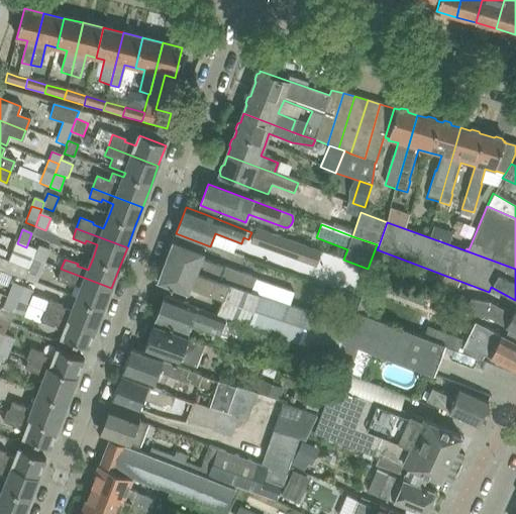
[(321,252),(255,230),(250,245),(316,269),(321,252)]
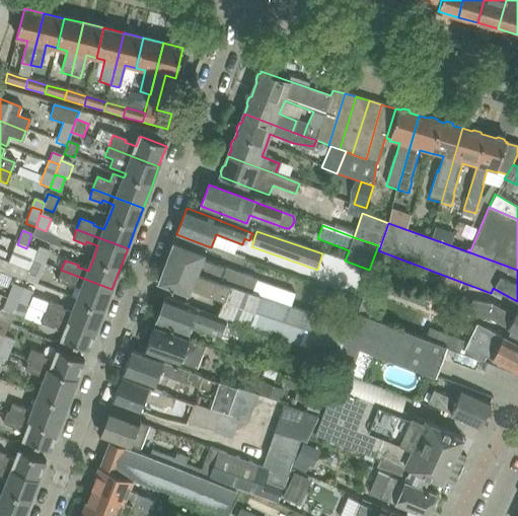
[(206,251),(194,246),(174,239),(166,262),(290,309),(290,307),(294,296),(256,282),(257,280),(203,259),(206,251)]
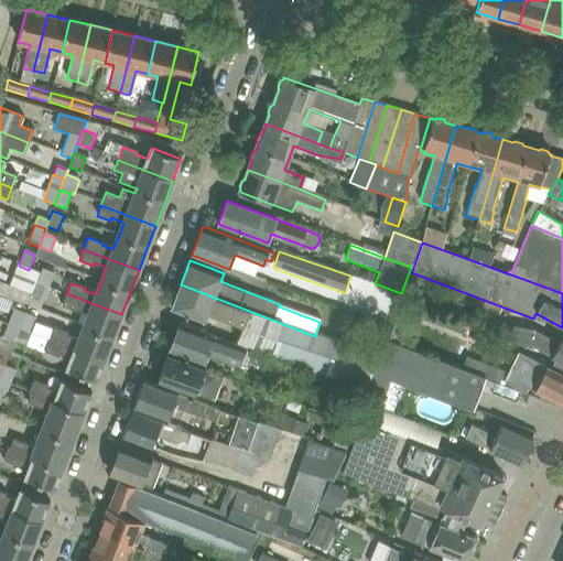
[(0,294),(28,306),(28,304),(36,282),(40,273),(29,270),(19,266),(17,265),(9,286),(0,281),(0,294)]
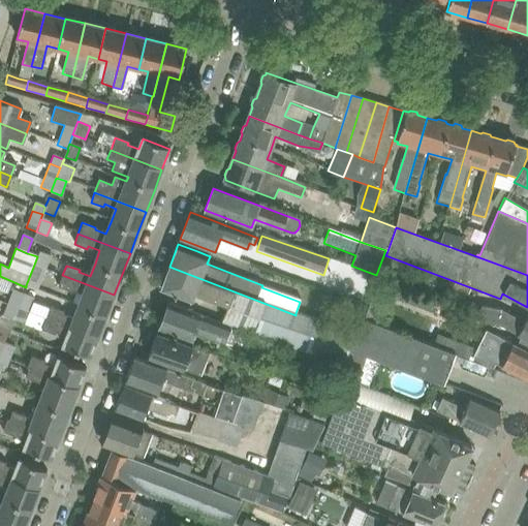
[(39,253),(37,256),(34,265),(47,269),(50,261),(51,257),(39,253)]
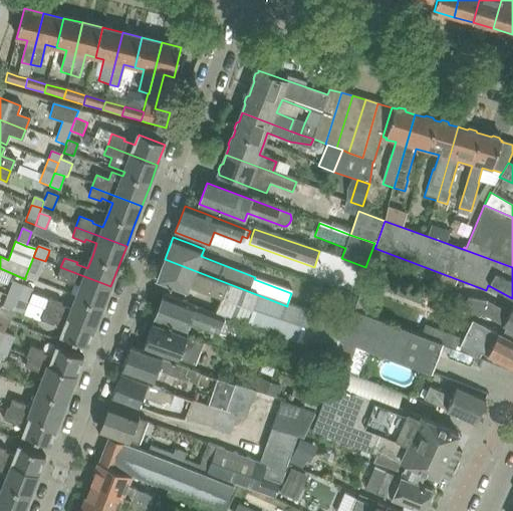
[(365,271),(382,278),(390,271),(390,259),(372,253),(365,271)]
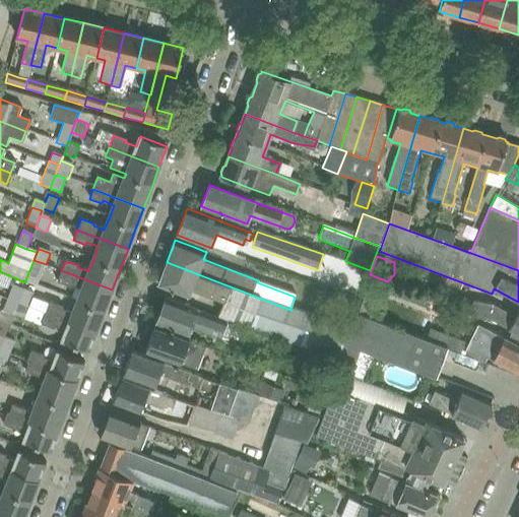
[(38,284),(46,264),(34,260),(25,280),(37,284),(38,284)]
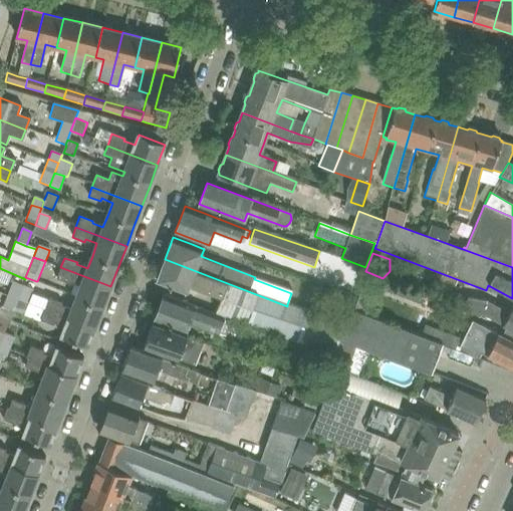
[(287,306),(165,259),(156,282),(187,294),(190,286),(222,299),(217,313),(225,316),(245,324),(261,330),(266,332),(334,357),(341,339),(345,326),(344,326),(287,304),(287,306)]
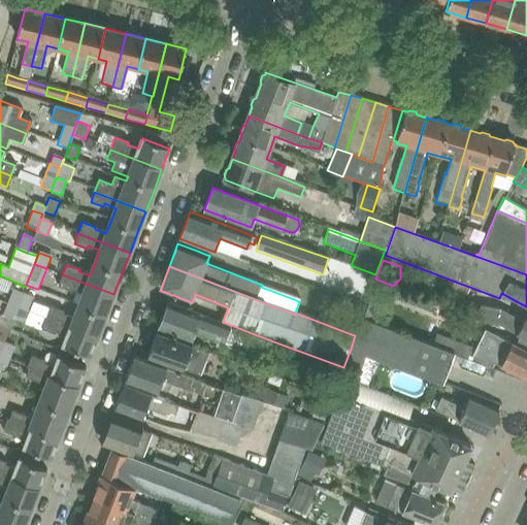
[(106,315),(113,294),(62,274),(58,287),(70,292),(71,290),(83,294),(78,304),(73,319),(62,314),(63,313),(50,307),(46,316),(98,336),(106,315)]
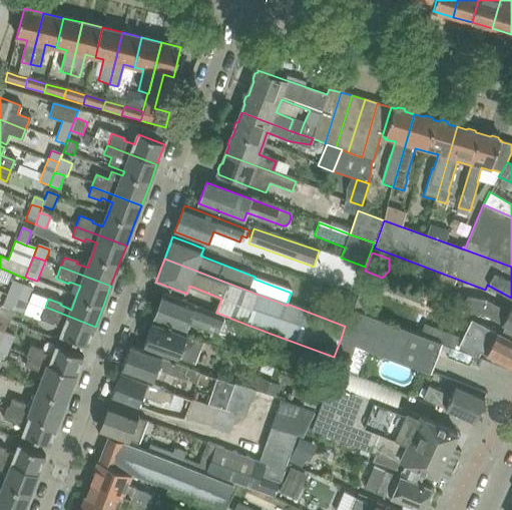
[(366,275),(353,311),(361,314),(361,312),(374,278),(366,275)]
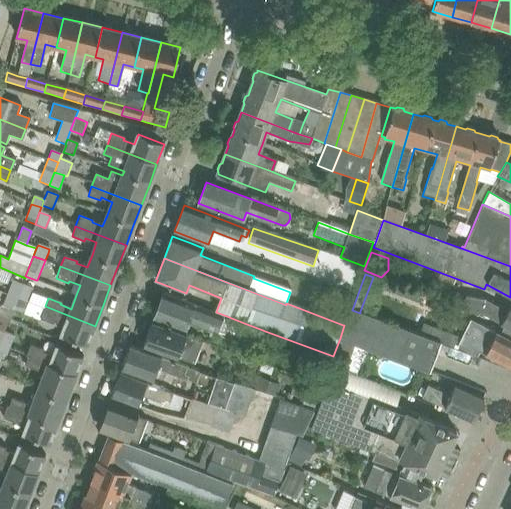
[(18,296),(23,285),(12,281),(8,292),(18,296)]
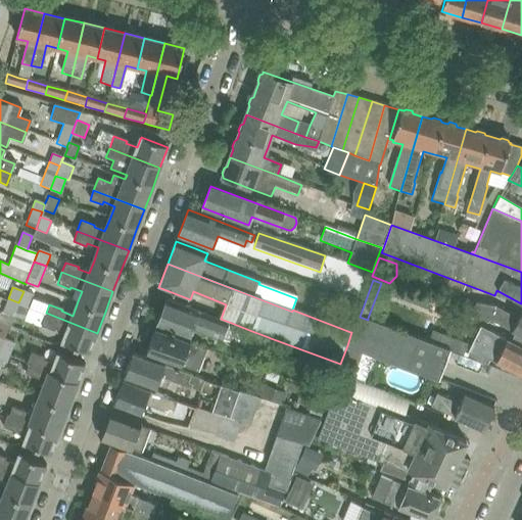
[(34,295),(24,291),(18,302),(30,306),(34,295)]
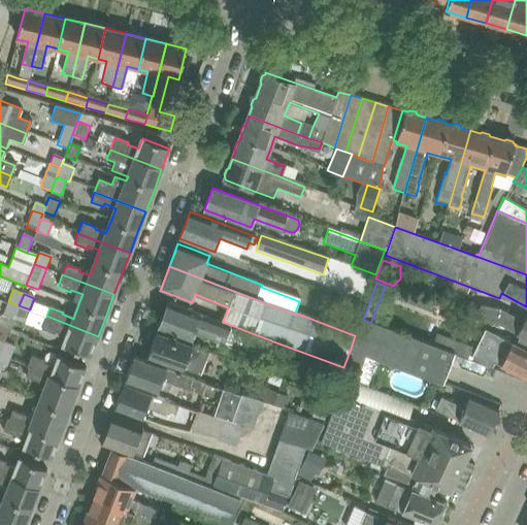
[(13,320),(19,305),(8,301),(2,316),(0,317),(0,326),(9,330),(13,320)]
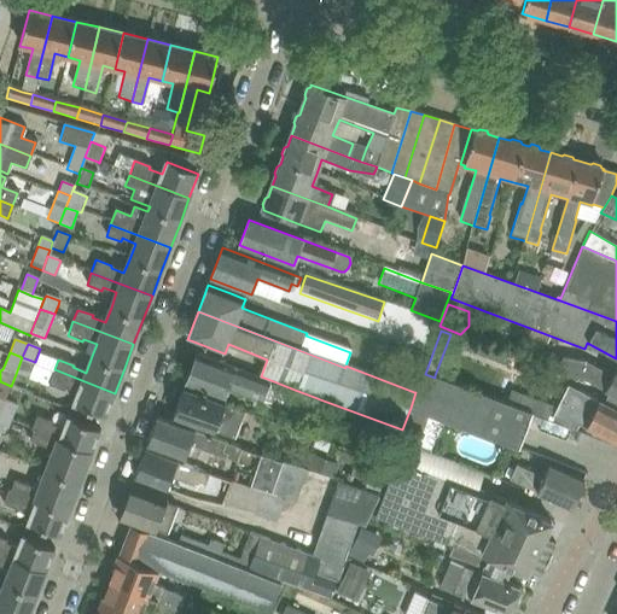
[(186,384),(208,392),(225,399),(228,390),(262,403),(271,380),(261,376),(258,380),(197,355),(186,384)]
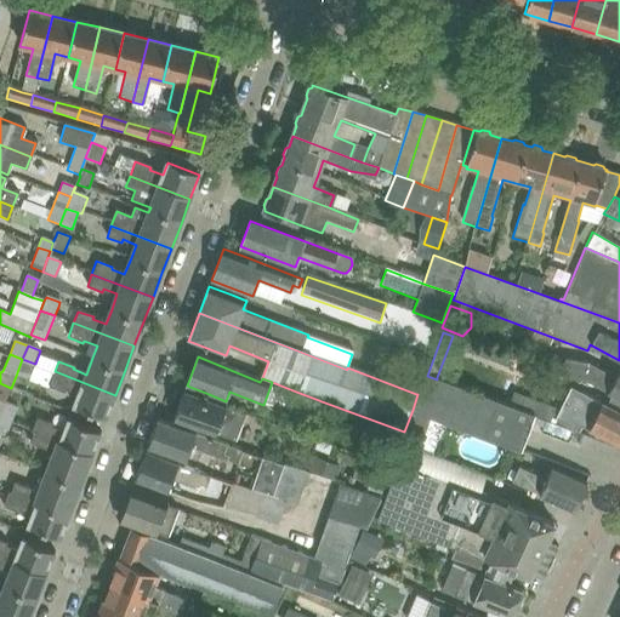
[(34,366),(35,364),(22,359),(16,376),(30,382),(35,367),(34,366)]
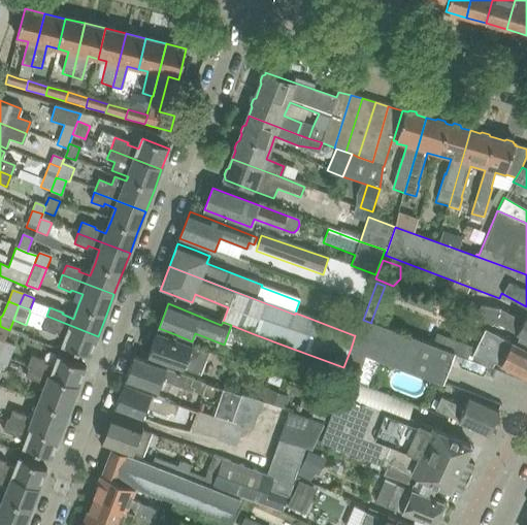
[(526,316),(523,323),(498,309),(481,306),(475,318),(493,325),(494,323),(519,335),(526,339),(526,316)]
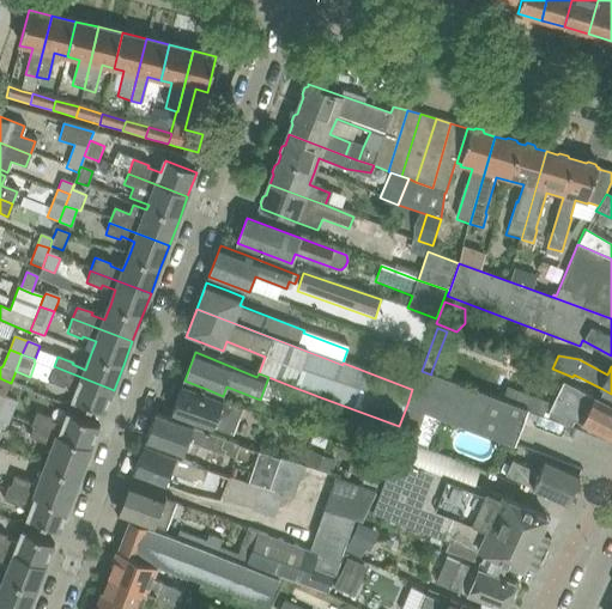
[(104,414),(114,390),(54,366),(48,382),(64,388),(65,385),(77,390),(73,401),(83,406),(104,414)]
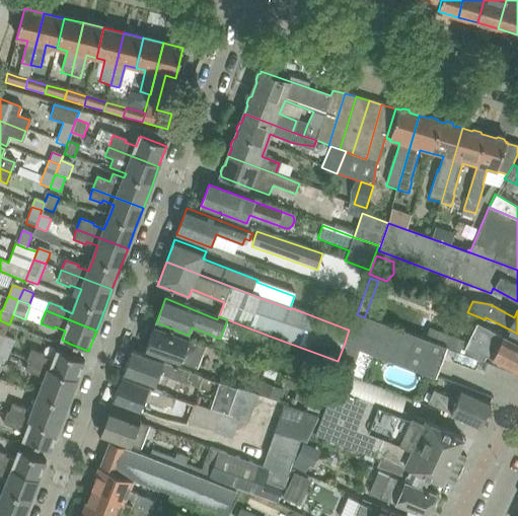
[(446,347),(428,340),(365,315),(365,317),(357,314),(354,313),(348,329),(349,329),(345,343),(372,354),(435,378),(446,347)]
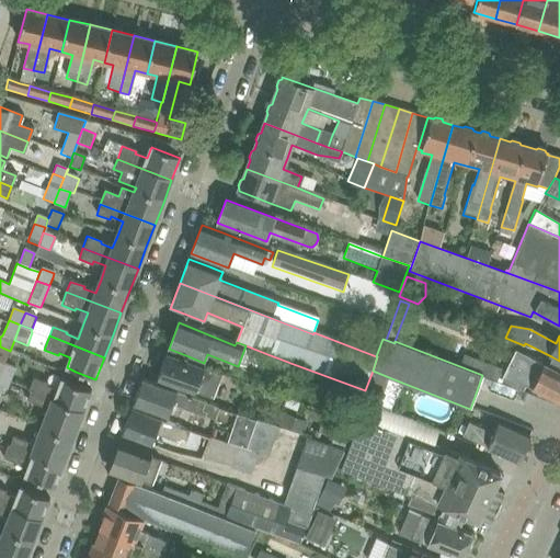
[(559,361),(551,356),(546,366),(517,352),(502,380),(523,390),(525,386),(559,403),(559,361)]
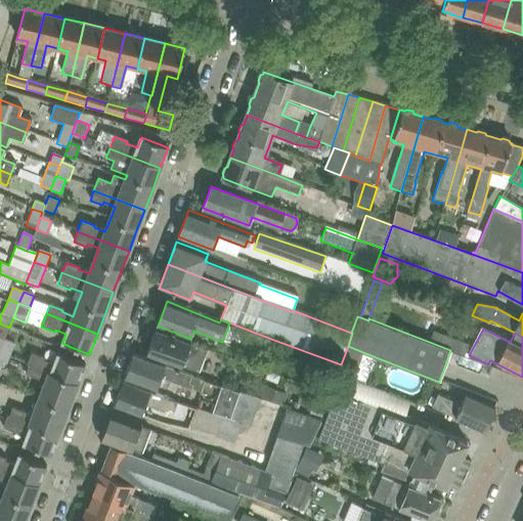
[(266,337),(250,331),(246,340),(262,346),(266,337)]
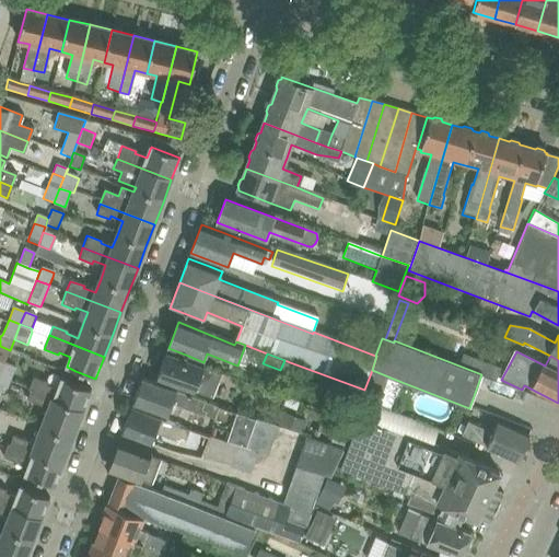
[(222,375),(205,369),(166,355),(156,379),(195,393),(195,392),(213,398),(222,375)]
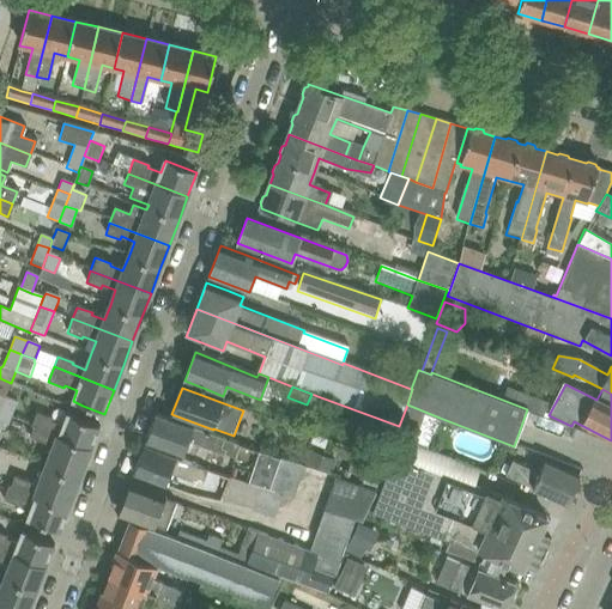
[(547,403),(507,388),(502,400),(544,415),(547,403)]
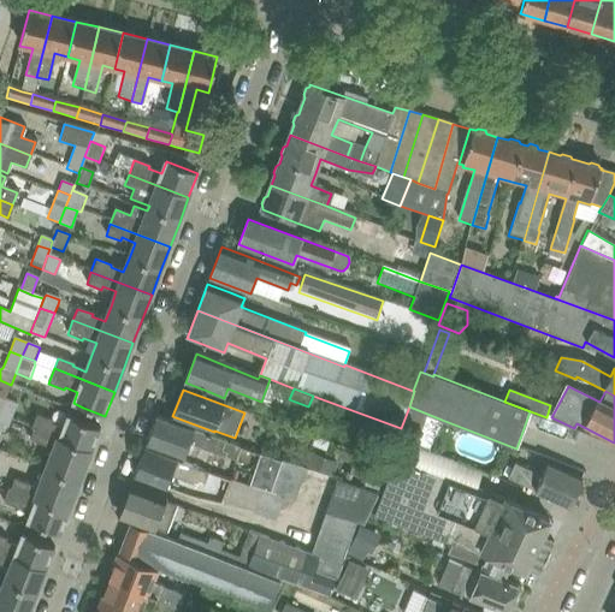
[(5,399),(1,410),(0,413),(0,417),(10,422),(17,404),(5,399)]
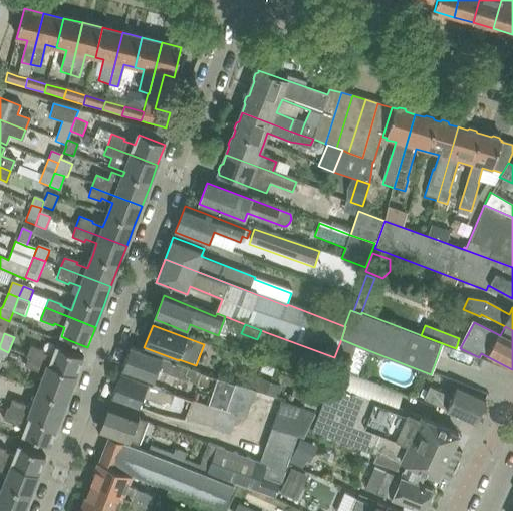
[(358,376),(368,350),(341,339),(334,357),(340,359),(336,371),(345,374),(345,373),(346,372),(358,376)]
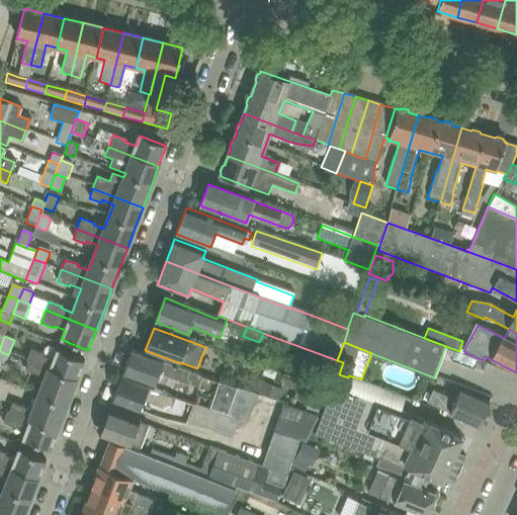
[(76,381),(84,361),(57,351),(53,360),(44,357),(44,355),(30,350),(25,361),(28,362),(76,381)]
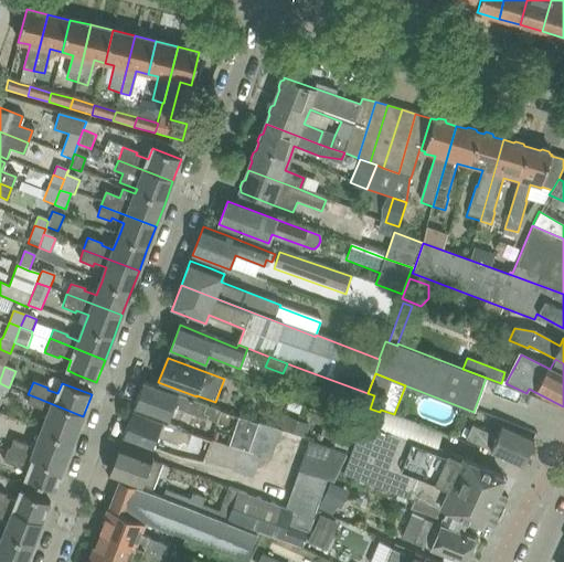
[(206,406),(165,390),(144,382),(135,406),(156,414),(170,420),(174,409),(215,424),(219,414),(220,412),(206,407),(206,406)]
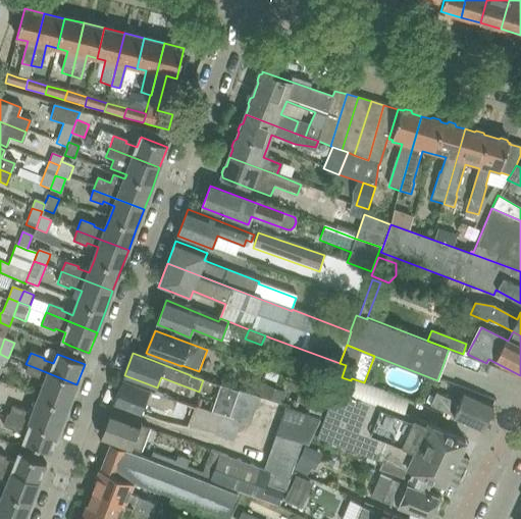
[(7,360),(8,358),(0,354),(0,366),(4,368),(7,360)]
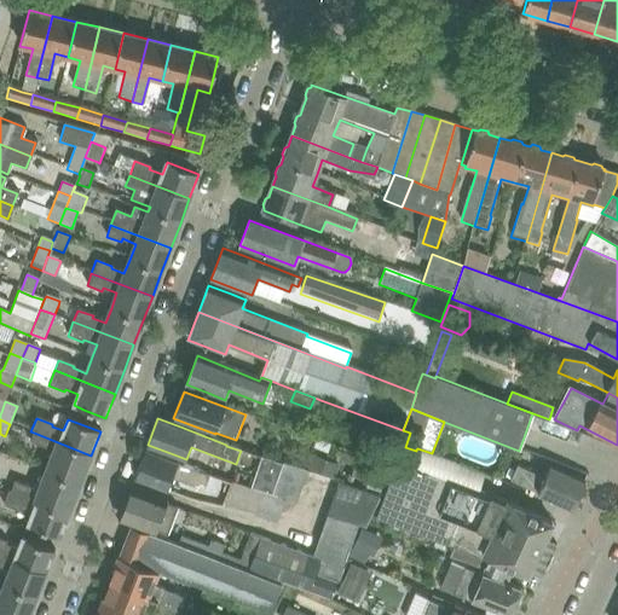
[(80,485),(91,458),(91,456),(34,433),(30,442),(52,452),(45,471),(38,492),(15,483),(12,488),(70,511),(80,485)]
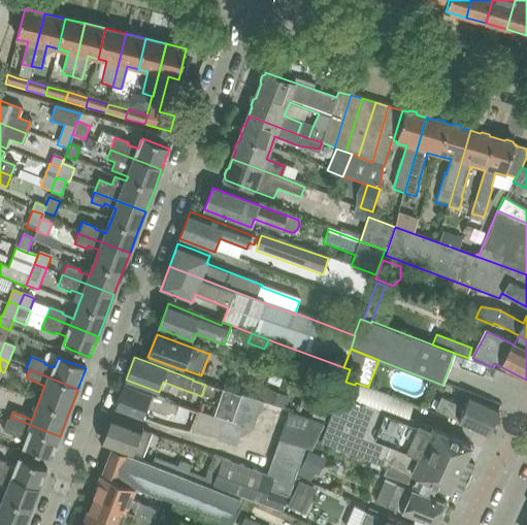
[(314,390),(333,396),(337,385),(318,378),(318,380),(316,379),(313,389),(314,389),(314,390)]
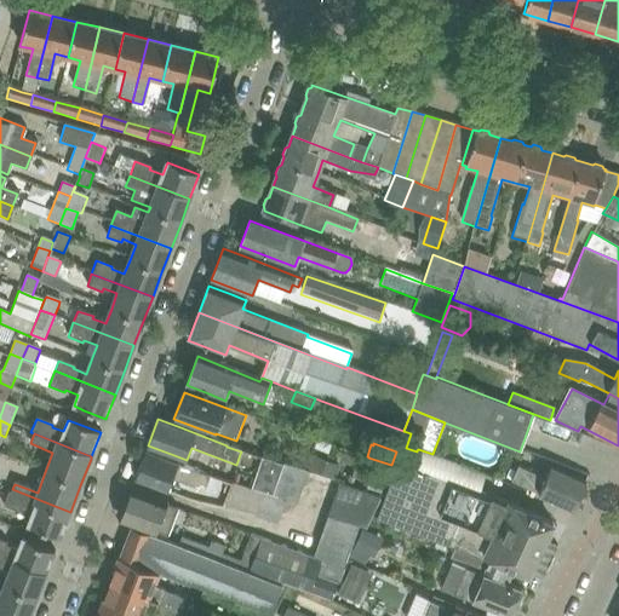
[(552,524),(531,514),(509,505),(480,490),(485,476),(417,450),(417,452),(406,448),(400,464),(394,481),(378,522),(454,550),(483,560),(486,558),(491,560),(486,571),(508,581),(513,570),(528,577),(529,575),(542,580),(554,556),(557,547),(545,541),(552,524)]
